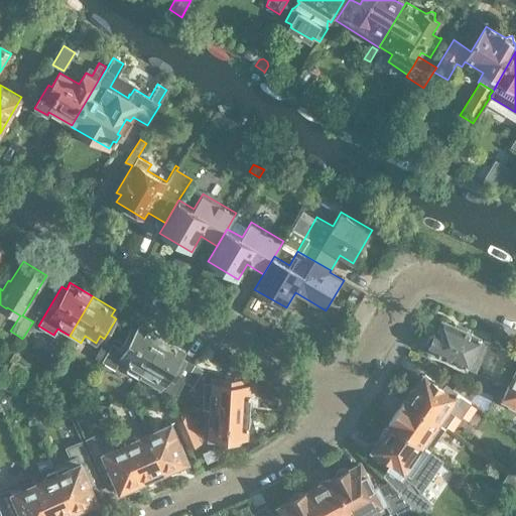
[(442,319),(428,349),(476,371),(489,342),(442,319)]
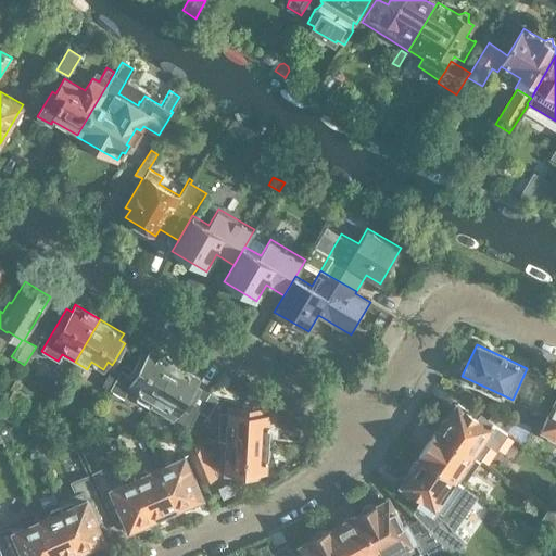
[(116,378),(110,389),(124,397),(130,386),(140,391),(136,397),(149,405),(174,363),(150,349),(146,355),(141,352),(128,374),(122,370),(117,378),(116,378)]
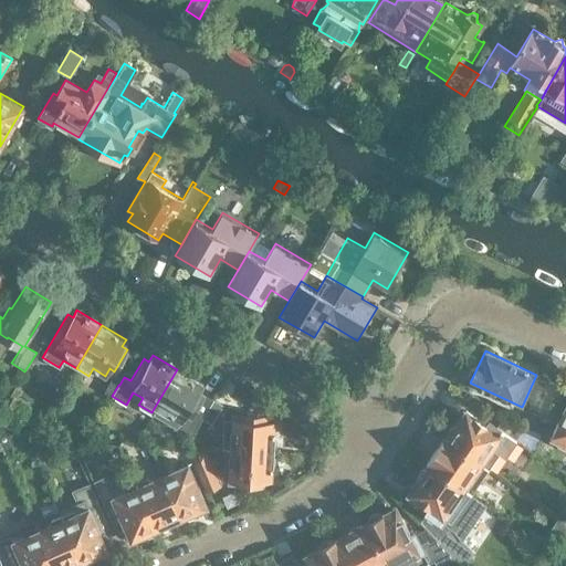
[(177,369),(152,412),(165,420),(168,413),(196,430),(197,428),(200,422),(199,421),(210,402),(202,397),(203,394),(198,391),(202,385),(177,369)]
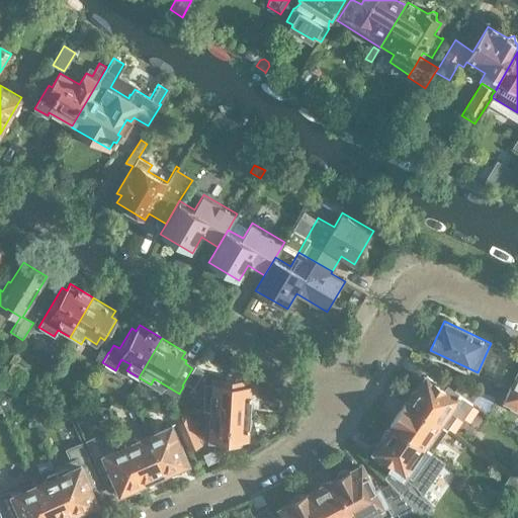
[(96,358),(102,362),(108,352),(102,348),(96,358)]
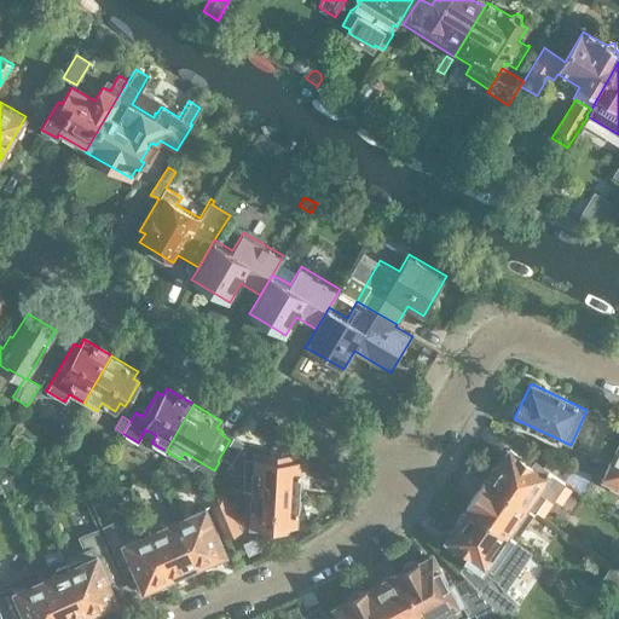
[(618,485),(618,440),(602,478),(618,485)]
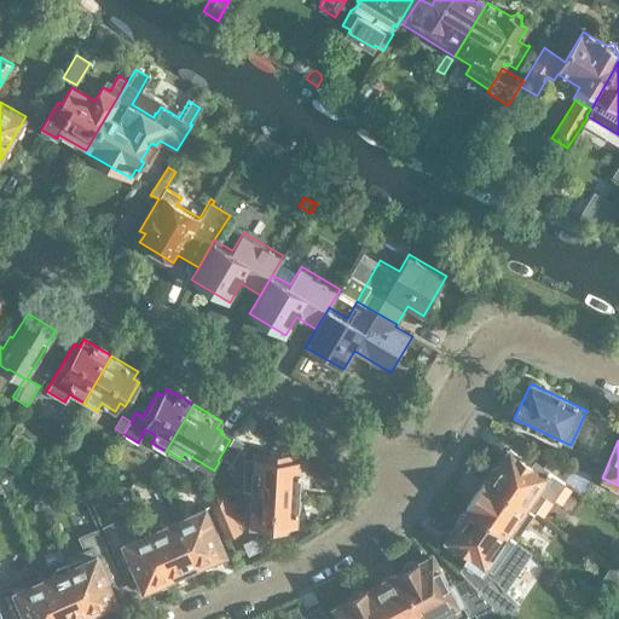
[(0,468),(10,474),(23,451),(7,441),(0,453),(0,468)]
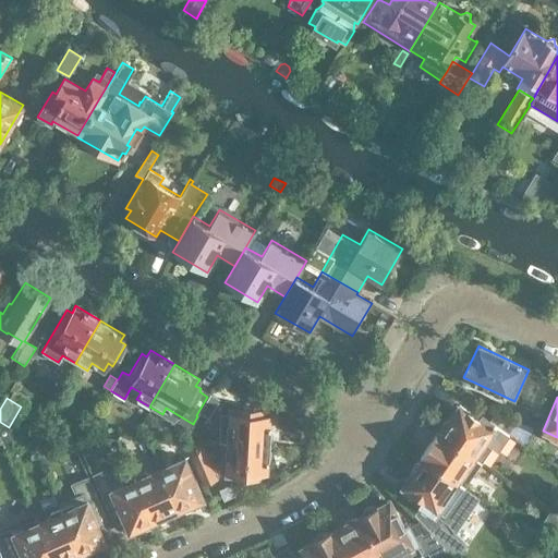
[(194,422),(206,428),(219,407),(207,400),(197,416),(194,422)]
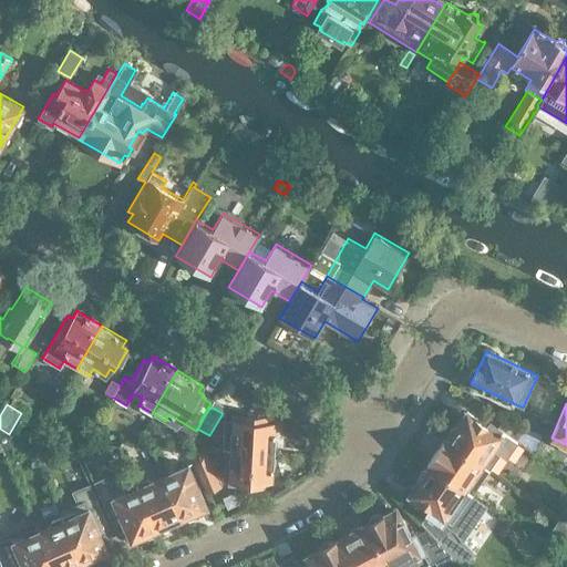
[(545,419),(529,411),(524,424),(538,431),(545,419)]
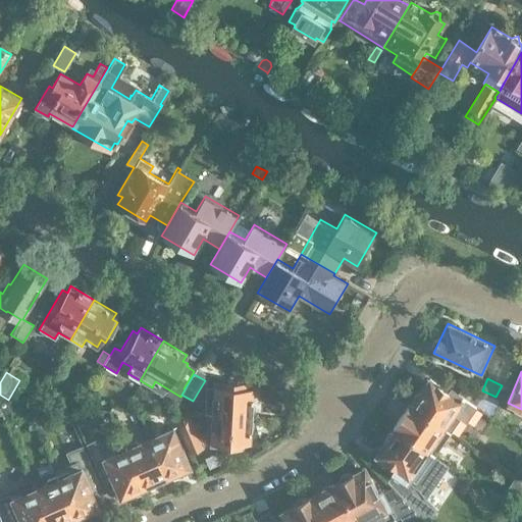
[(428,380),(412,404),(451,431),(462,416),(466,419),(475,407),(489,416),(499,402),(483,392),(475,405),(452,388),(450,390),(437,382),(435,386),(428,380)]
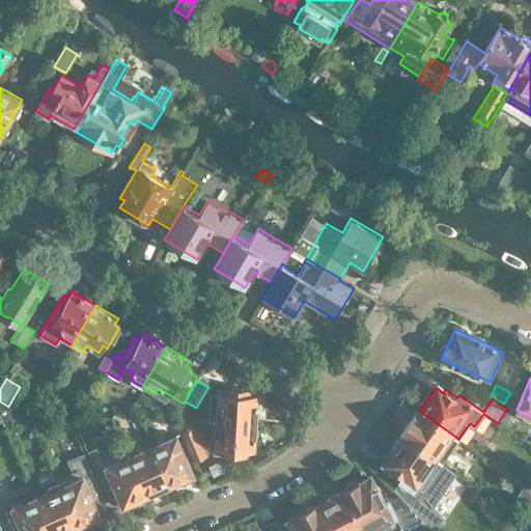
[(210,407),(208,419),(256,422),(257,395),(250,395),(250,390),(225,388),(225,394),(217,393),(217,407),(210,407)]
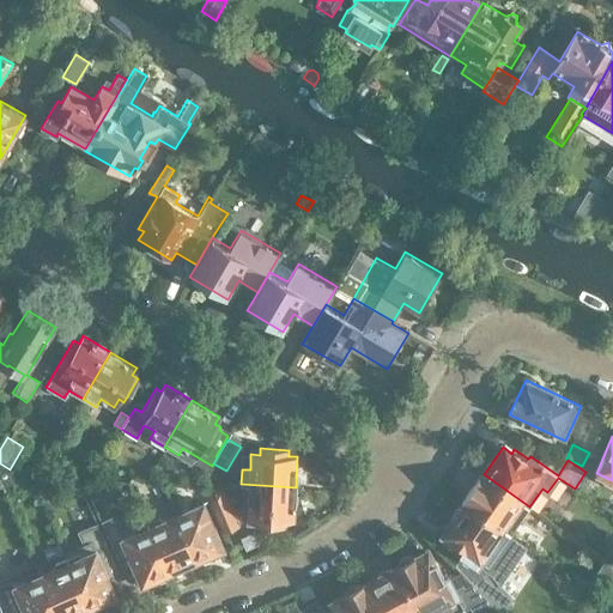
[(463,501),(465,502),(511,534),(529,507),(484,474),(481,473),(463,501)]
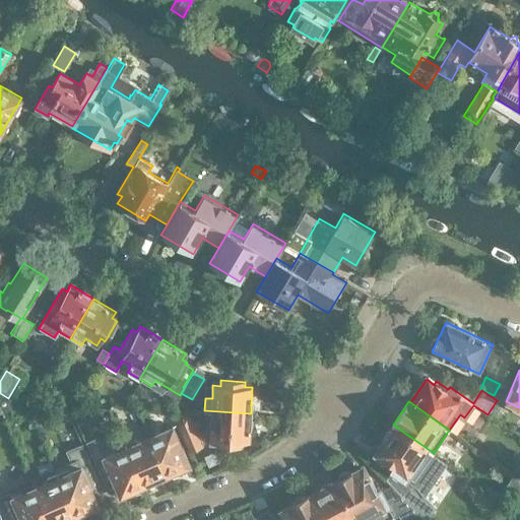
[(169,428),(149,436),(167,474),(169,474),(173,476),(177,474),(178,469),(190,464),(173,427),(178,425),(176,420),(171,409),(163,412),(169,428)]
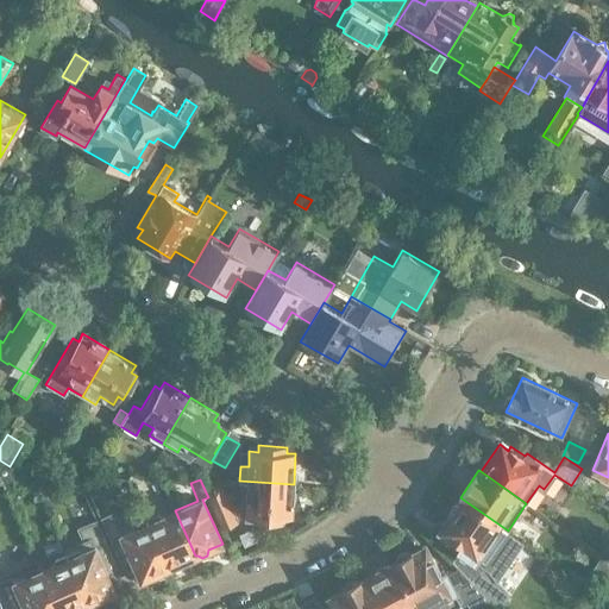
[(294,484),(239,481),(238,497),(246,498),(245,514),(255,514),(255,521),(283,522),(283,515),(292,516),(294,484)]
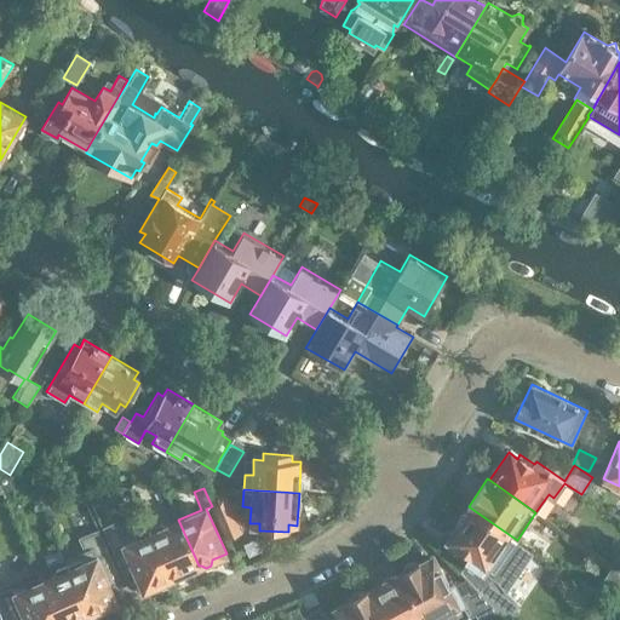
[(227,495),(210,501),(212,506),(227,538),(242,532),(227,495)]
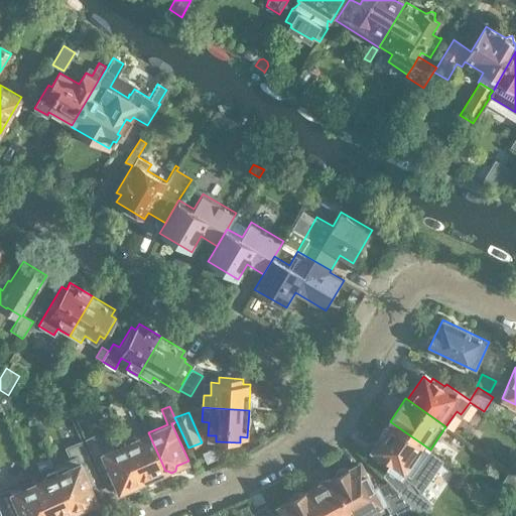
[(430,449),(391,422),(376,445),(384,452),(381,455),(392,463),(383,475),(405,498),(421,515),(431,503),(414,483),(424,468),(420,464),(430,449)]
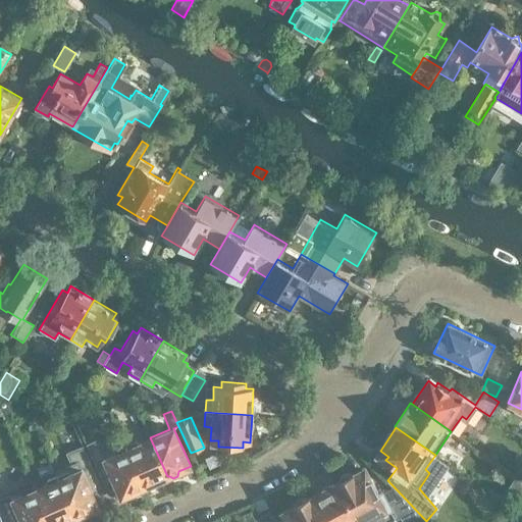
[(123,440),(107,448),(103,435),(86,444),(105,486),(114,481),(120,497),(132,491),(137,494),(141,492),(142,487),(144,486),(125,445),(123,440)]
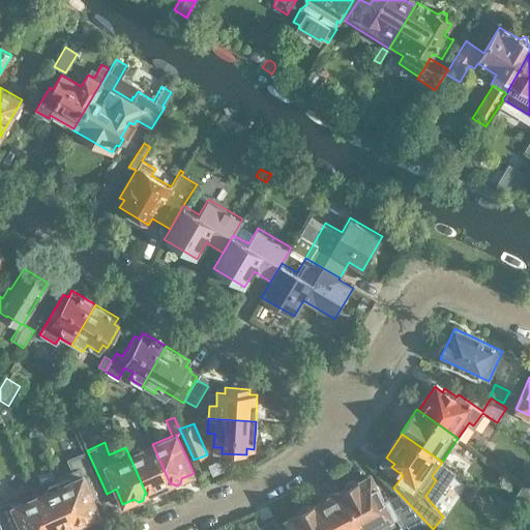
[(137,446),(127,451),(146,494),(148,493),(153,496),(157,494),(158,489),(170,483),(152,444),(143,448),(137,446)]
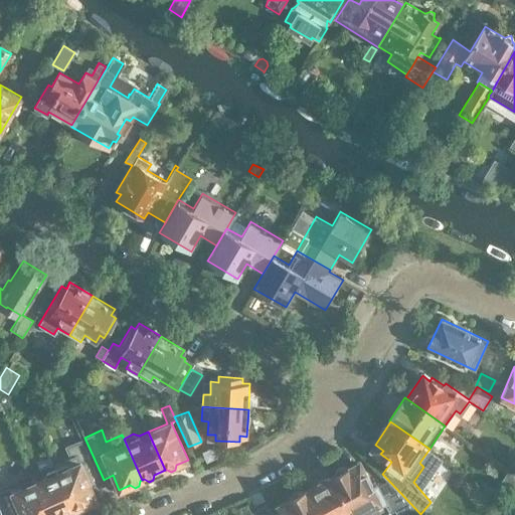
[(54,465),(55,468),(74,510),(75,510),(80,512),(84,510),(86,505),(98,500),(91,486),(100,481),(81,440),(65,447),(70,458),(54,465)]
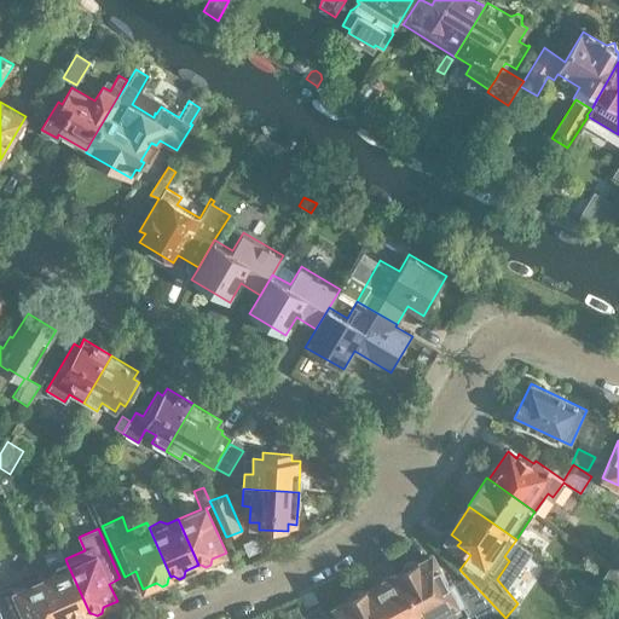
[(399,571),(400,573),(424,618),(441,618),(446,617),(446,618),(458,618),(475,609),(480,618),(505,618),(486,597),(474,603),(468,591),(460,596),(452,583),(450,584),(440,566),(437,567),(432,556),(421,562),(420,560),(415,562),(414,560),(405,561),(400,567),(401,570),(399,571)]
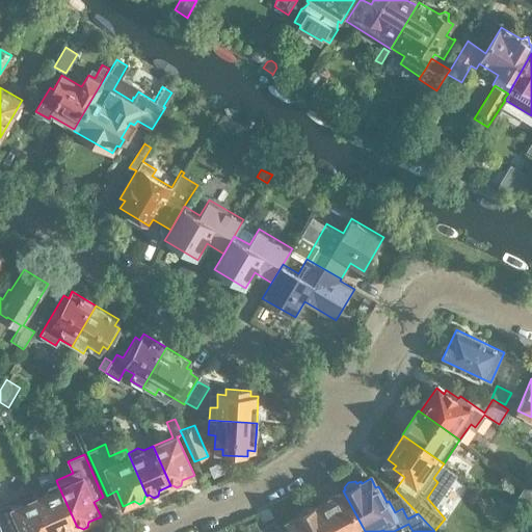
[(47,493),(35,498),(50,531),(73,531),(74,528),(77,527),(57,483),(49,487),(47,493)]
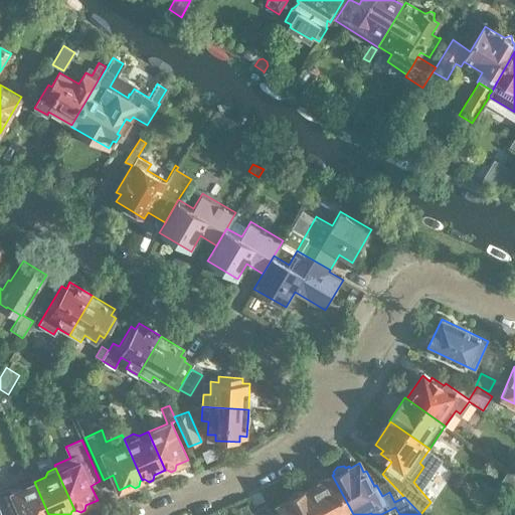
[(0,512),(0,514),(48,514),(34,482),(30,473),(8,483),(0,487),(0,512)]
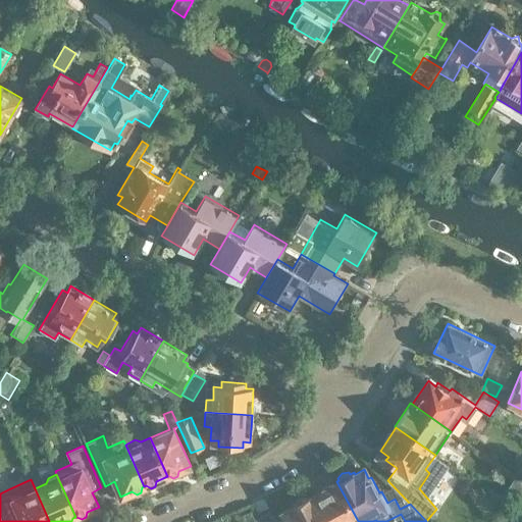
[(322,491),(310,498),(322,521),(358,521),(337,483),(333,485),(332,484),(325,485),(321,490),(322,491)]
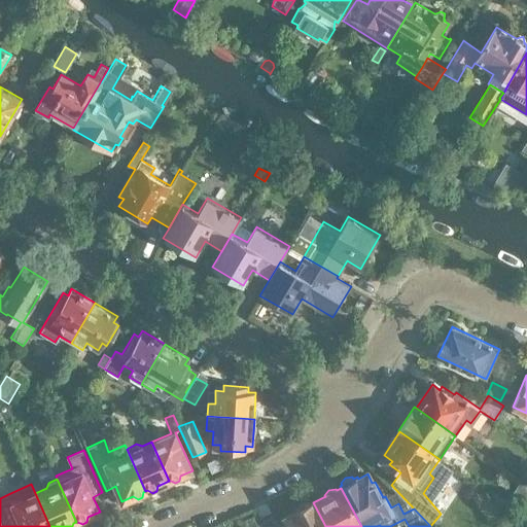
[(288,526),(325,526),(313,502),(312,500),(309,502),(308,500),(301,501),(296,506),(297,508),(294,510),(295,512),(286,517),(290,526),(289,526),(288,526)]
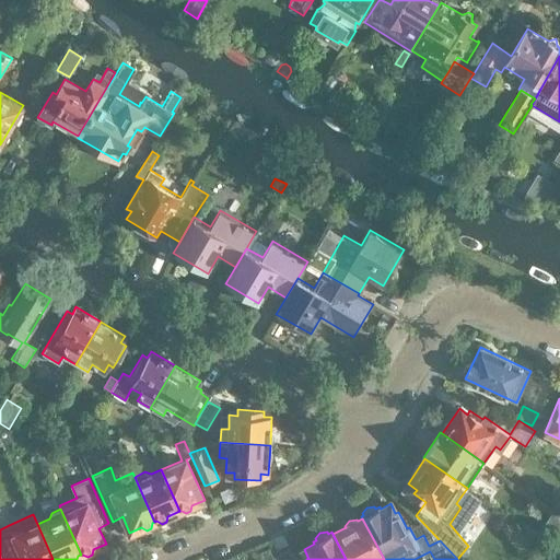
[(275,557),(275,559),(293,559),(289,550),(275,557)]
